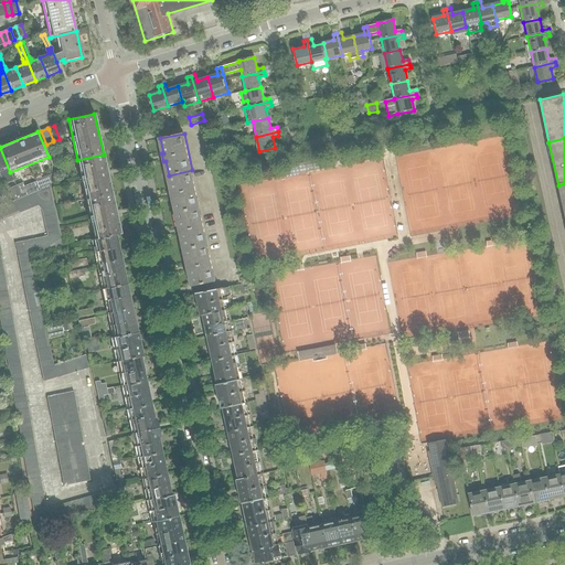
[(0,176),(3,184),(13,181),(10,172),(0,148),(0,176)]
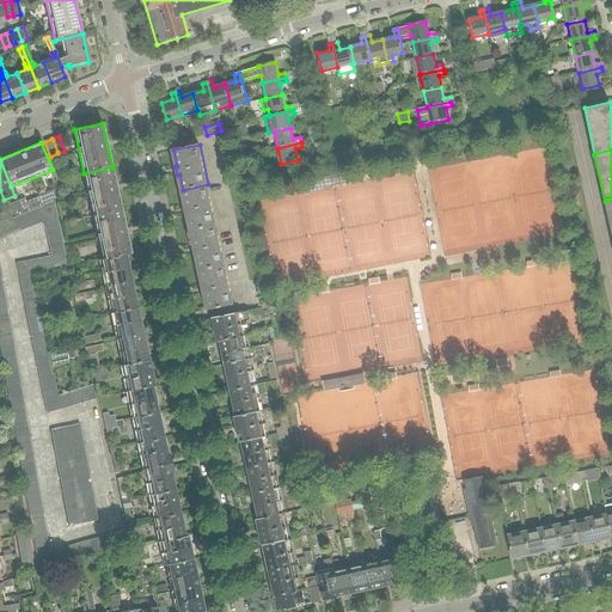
[(84,173),(93,216),(122,210),(112,167),(84,173)]
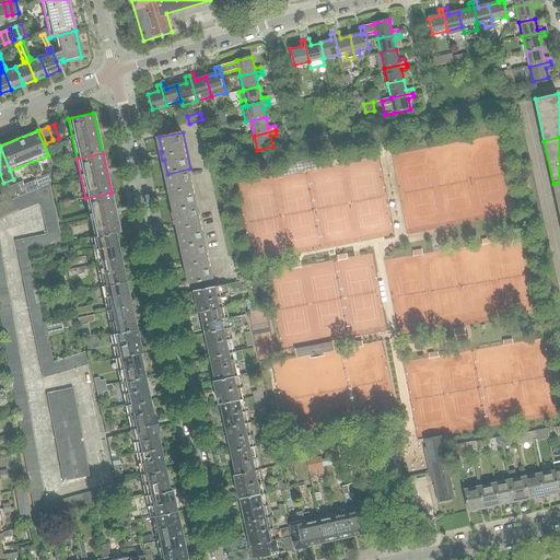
[(198,206),(190,168),(167,174),(170,188),(168,189),(170,197),(172,196),(175,211),(198,206)]
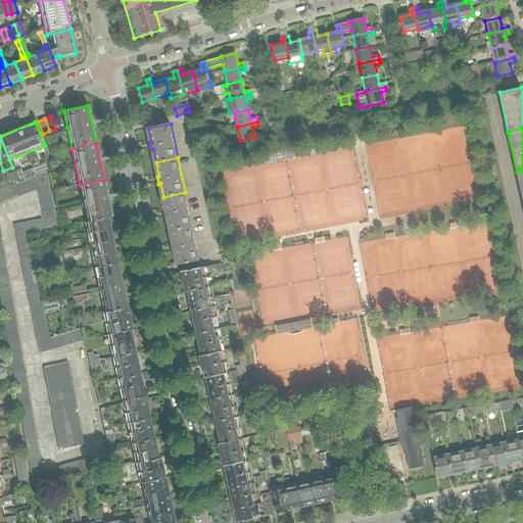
[(46,171),(47,162),(33,168),(36,175),(46,171)]
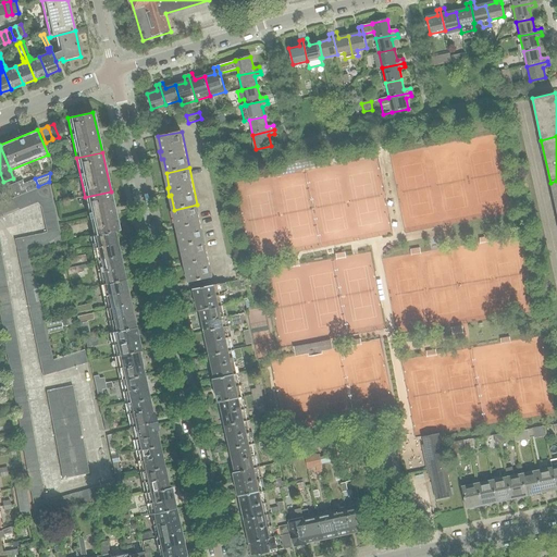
[(22,181),(15,183),(21,196),(39,188),(36,180),(24,184),(22,181)]
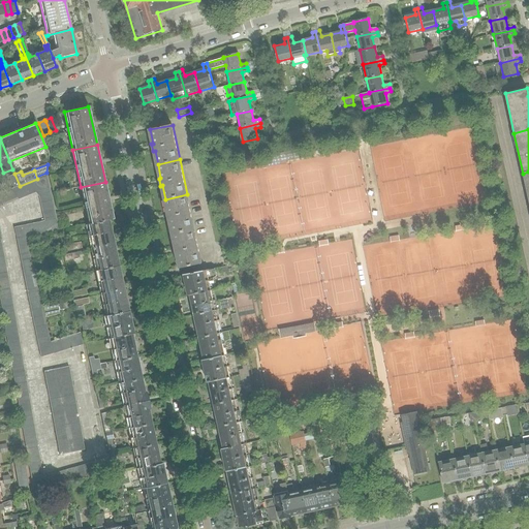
[(13,188),(20,186),(14,174),(8,177),(13,188)]
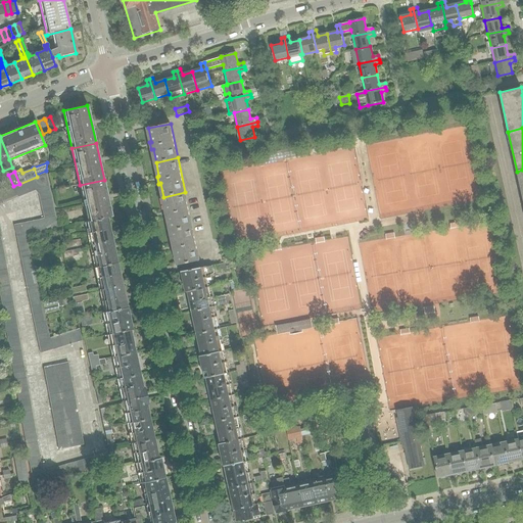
[(46,174),(31,180),(35,191),(38,195),(50,192),(46,174)]
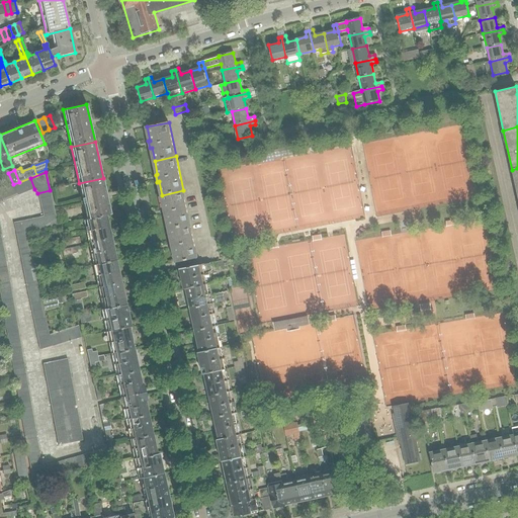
[(28,191),(34,189),(30,178),(24,180),(28,191)]
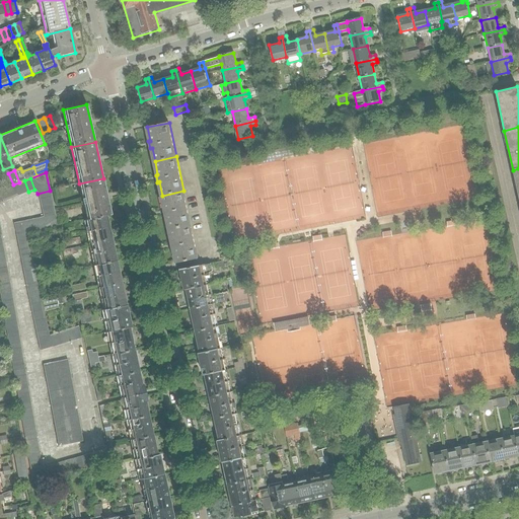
[(79,183),(86,220),(106,216),(112,215),(103,178),(79,183)]
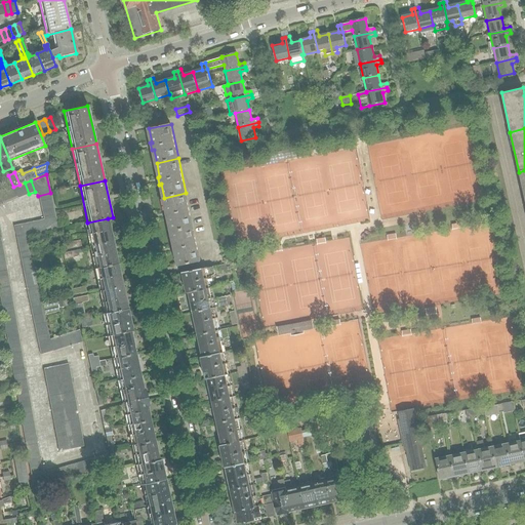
[(29,194),(25,183),(18,185),(24,196),(29,194)]
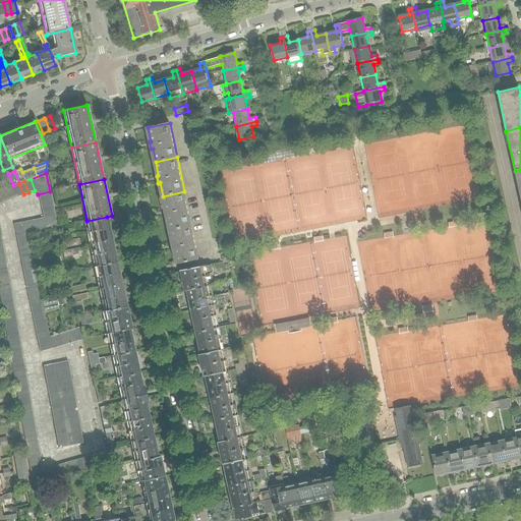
[(17,196),(23,194),(18,183),(13,185),(17,196)]
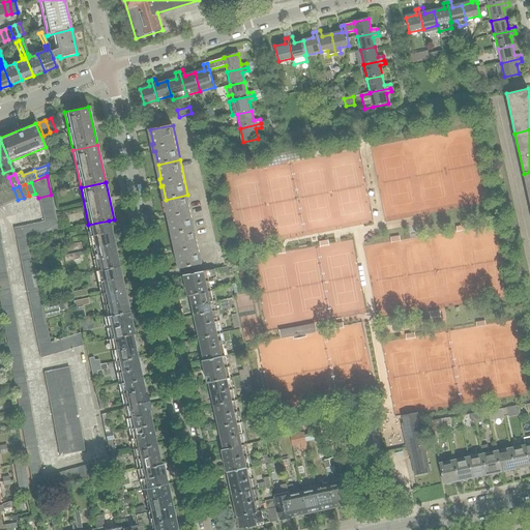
[(11,203),(18,200),(13,188),(7,192),(11,203)]
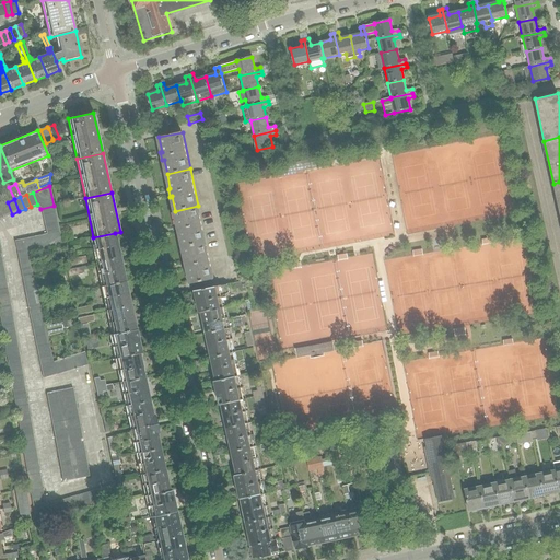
[(7,217),(12,214),(8,202),(1,205),(7,217)]
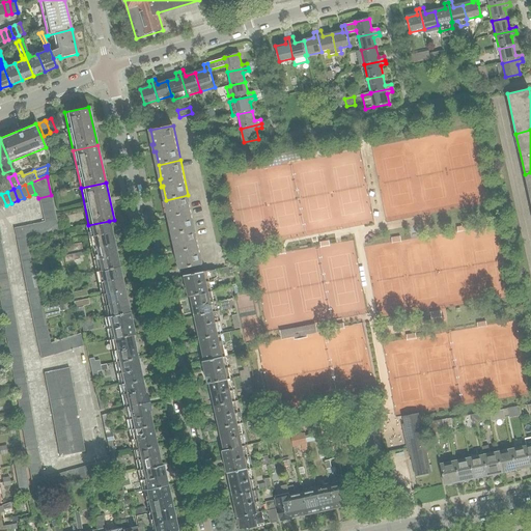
[(52,201),(51,195),(38,198),(40,204),(52,201)]
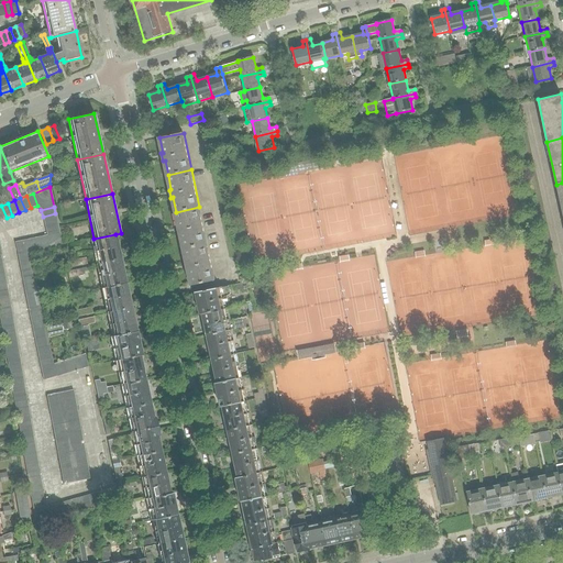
[(185,249),(208,244),(199,207),(176,212),(179,227),(177,228),(179,234),(181,234),(185,249)]
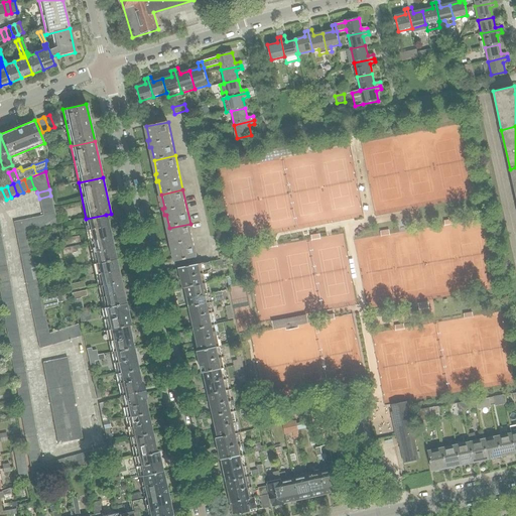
[(39,199),(40,205),(52,202),(50,196),(39,199)]
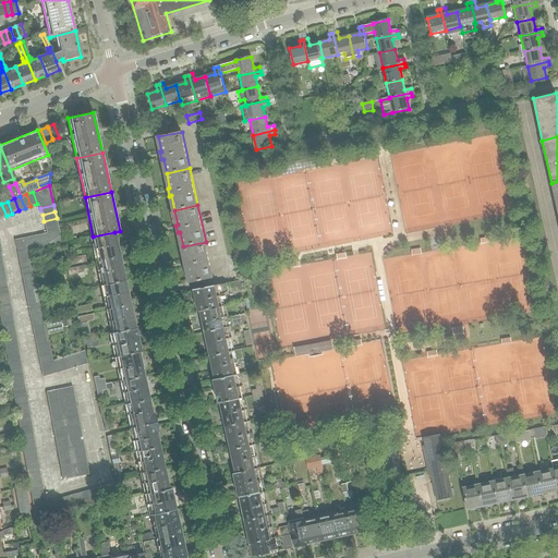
[(58,225),(57,218),(44,221),(45,227),(58,225)]
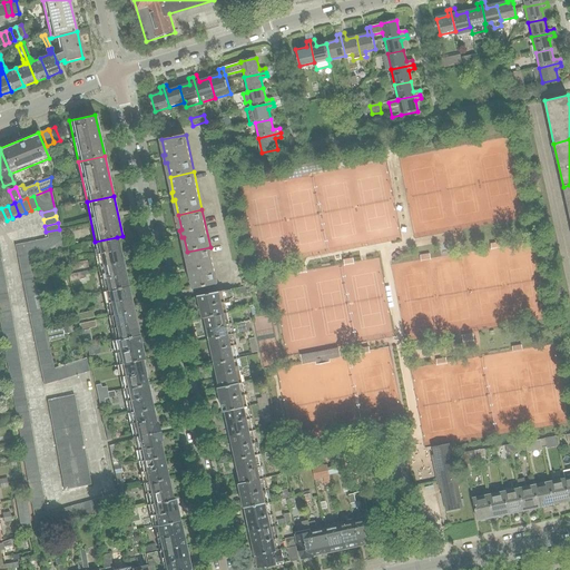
[(47,238),(50,252),(64,248),(60,236),(59,229),(46,232),(47,238)]
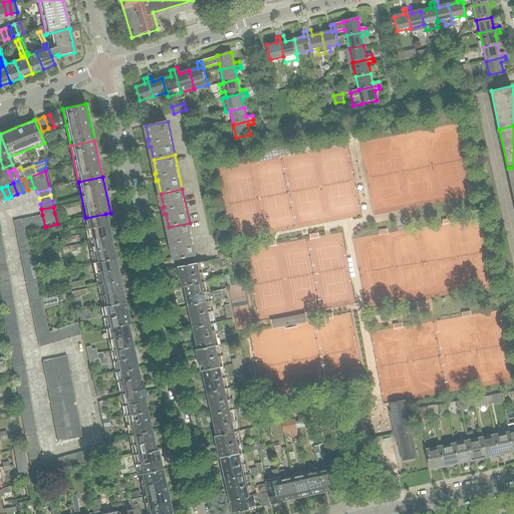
[(110,236),(105,214),(85,218),(90,240),(110,236)]
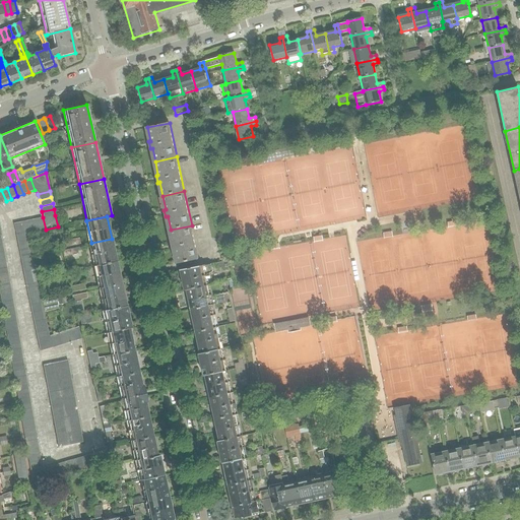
[(43,217),(38,218),(40,231),(42,231),(46,230),(43,217)]
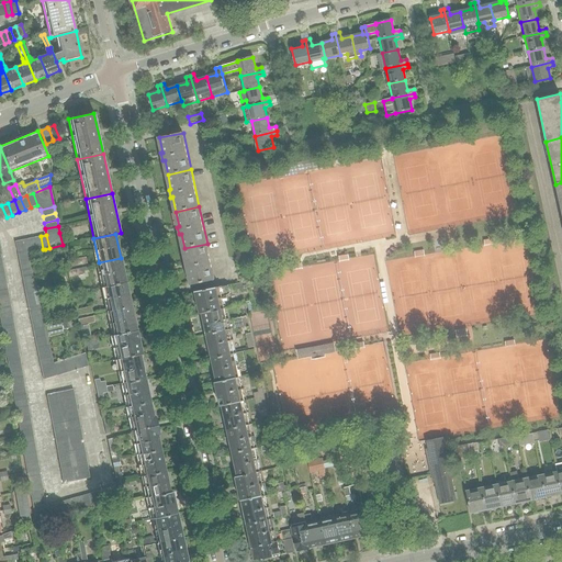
[(37,250),(43,249),(41,236),(34,238),(37,250)]
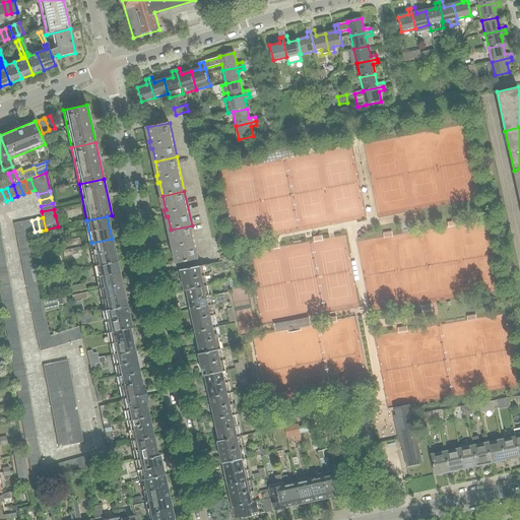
[(31,220),(25,221),(28,234),(35,232),(31,220)]
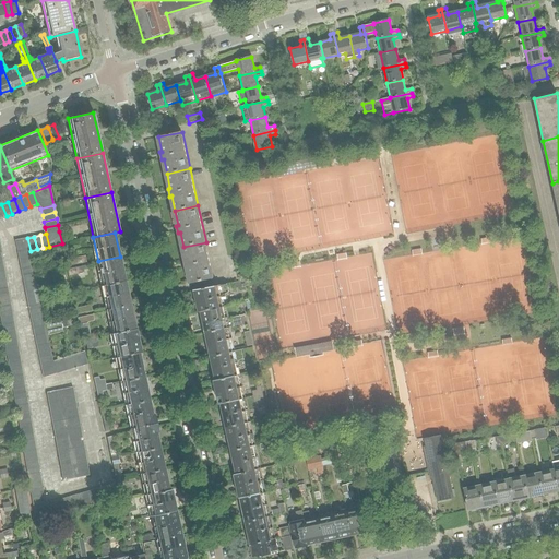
[(24,252),(30,251),(31,251),(27,238),(21,239),(24,252)]
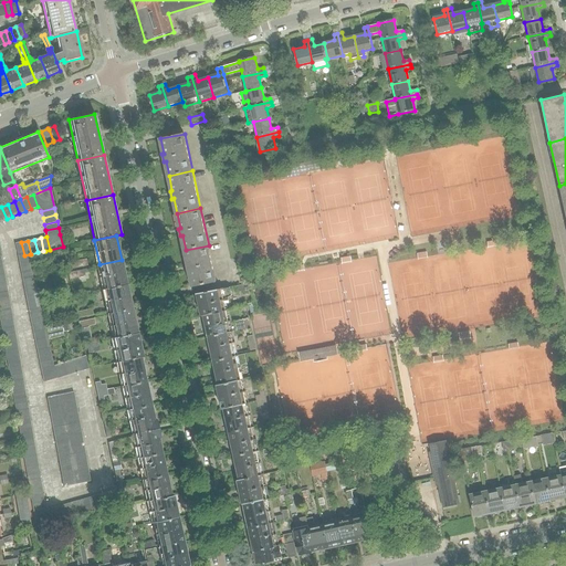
[(14,243),(18,257),(24,255),(21,242),(14,243)]
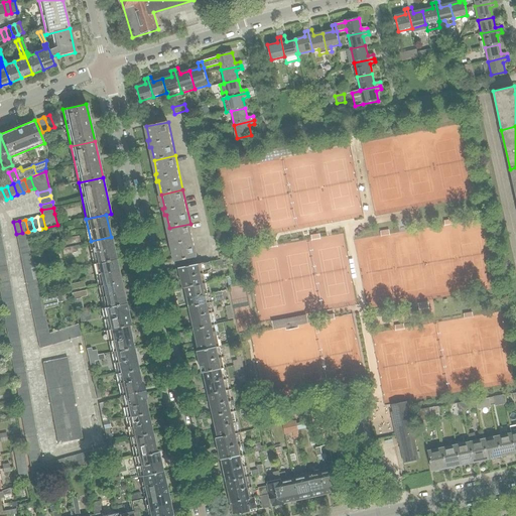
[(173,248),(176,261),(198,257),(190,224),(169,228),(172,242),(170,242),(171,248),(173,248)]
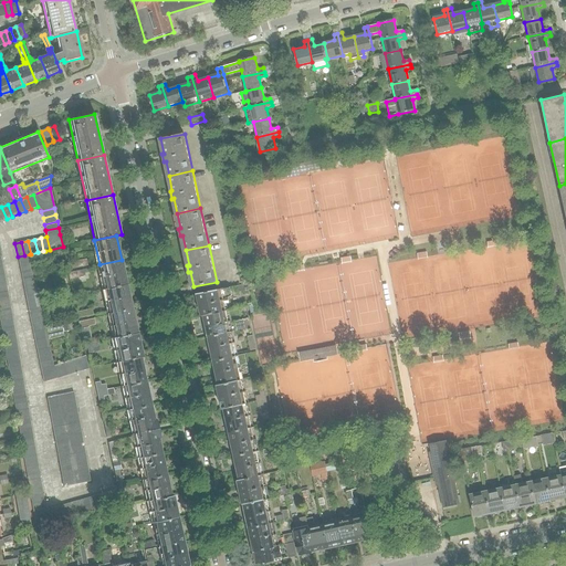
[(87,265),(86,259),(65,263),(66,271),(87,265)]
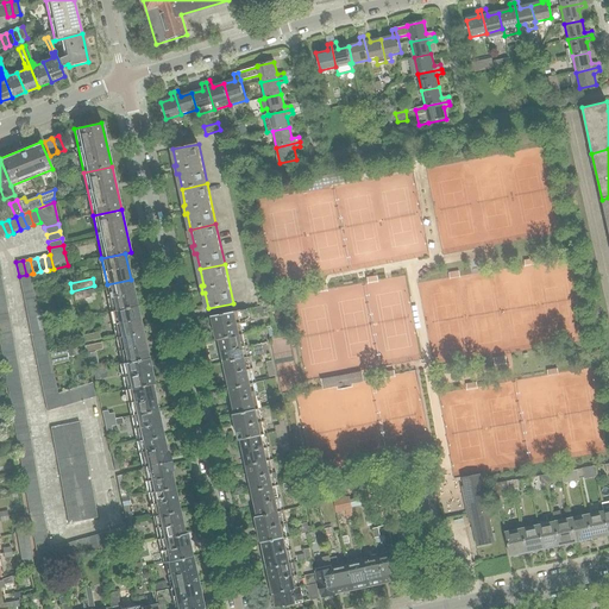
[(107,284),(112,311),(137,306),(131,280),(107,284)]
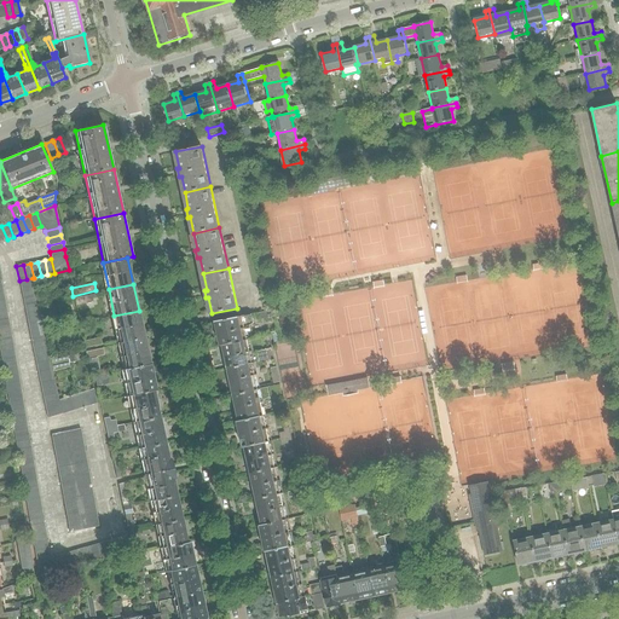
[(93,302),(91,296),(74,300),(76,306),(93,302)]
